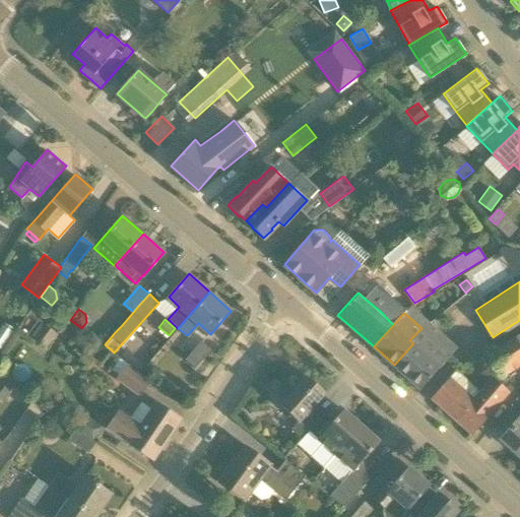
[(413,343),(394,365),(414,384),(419,388),(450,353),(430,335),(437,328),(428,320),(421,328),(409,340),(413,343)]
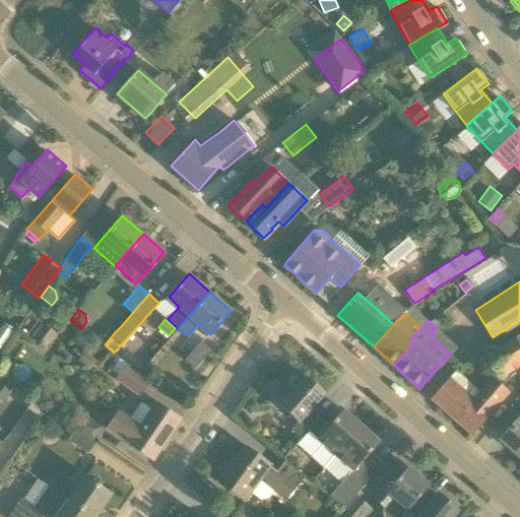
[(0,344),(3,346),(9,325),(0,322),(0,344)]
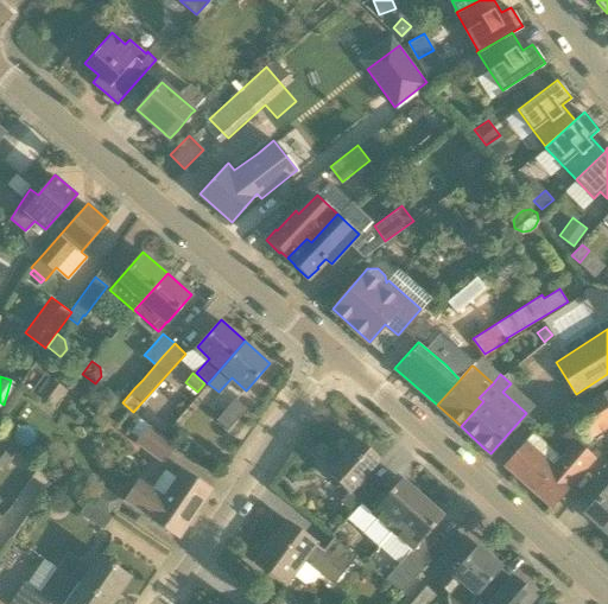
[(57,398),(64,387),(48,376),(36,390),(48,400),(52,394),(57,398)]
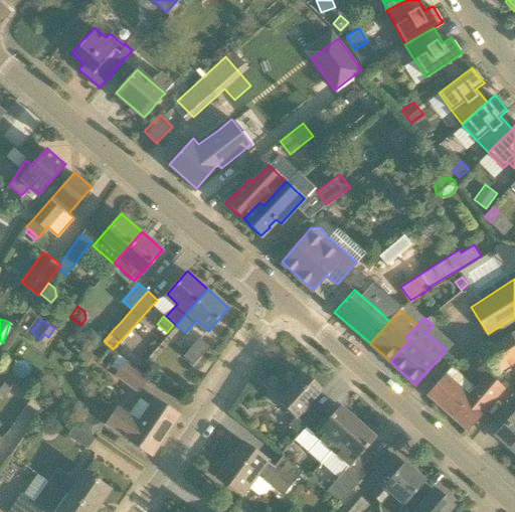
[(98,336),(104,341),(114,329),(108,324),(98,336)]
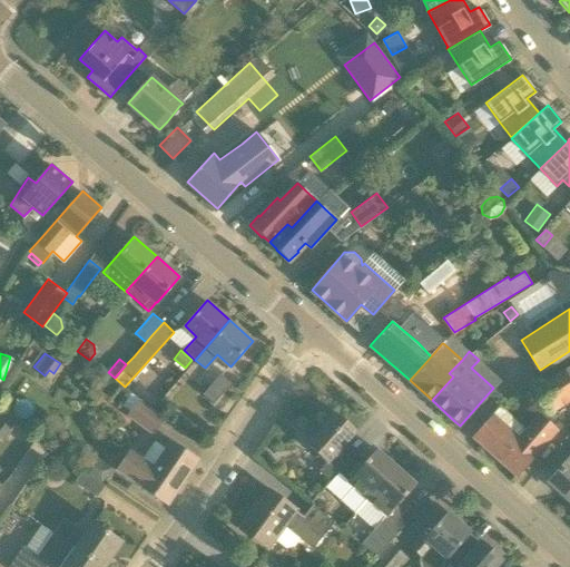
[(569,401),(569,375),(566,369),(534,387),(551,413),(569,401)]
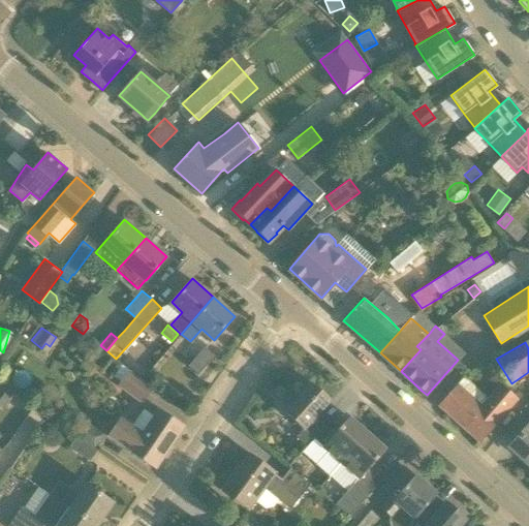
[(188,365),(198,373),(215,354),(205,346),(188,365)]
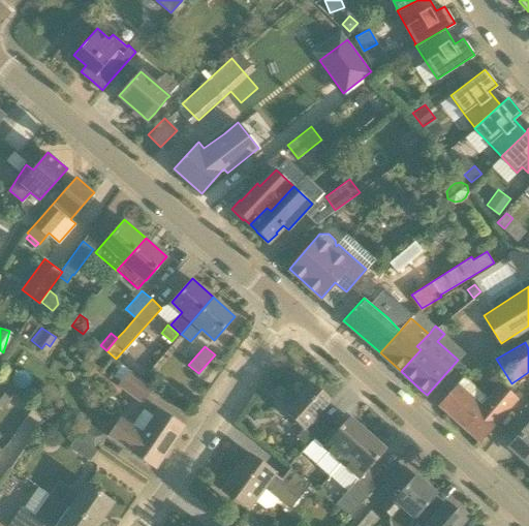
[(122,364),(115,375),(121,379),(128,369),(122,364)]
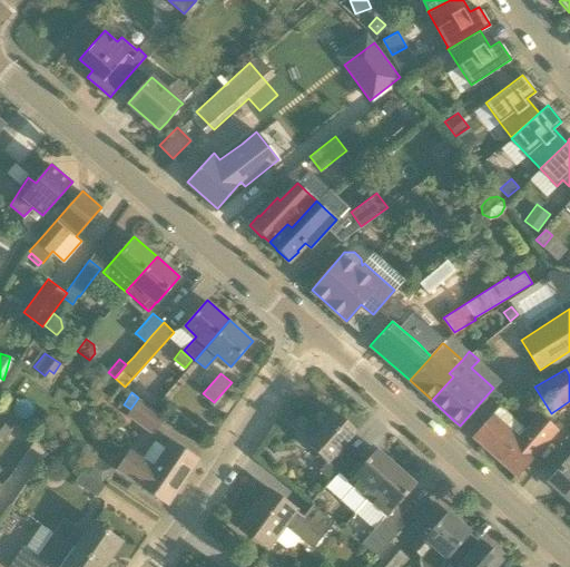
[(153,409),(138,398),(130,409),(127,413),(154,433),(165,418),(153,409)]
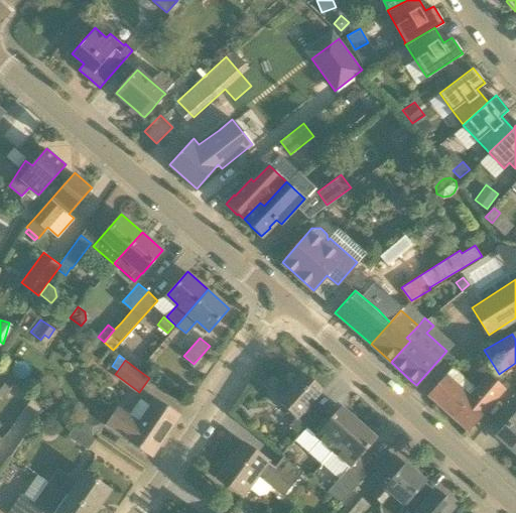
[(446,373),(427,394),(469,430),(506,388),(489,373),(477,386),(453,366),(446,373)]
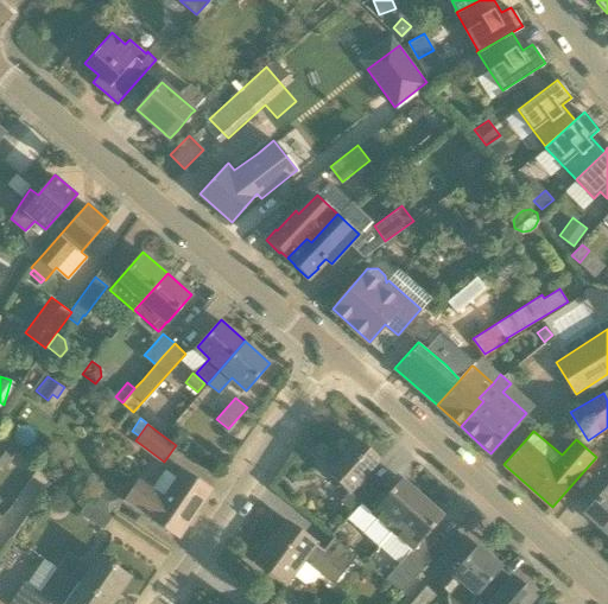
[(359,438),(328,472),(348,491),(340,500),(353,510),(378,482),(367,472),(380,458),(359,438)]
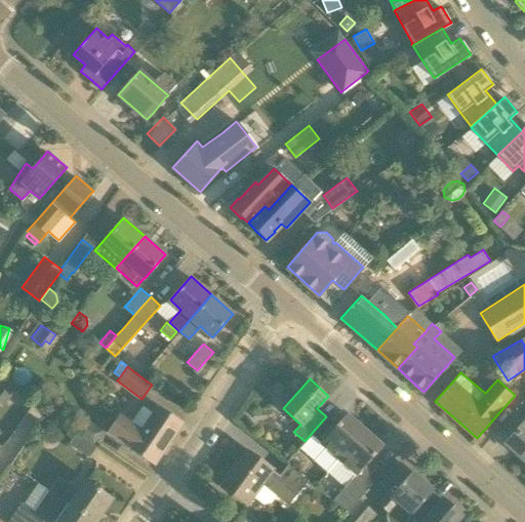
[(0,403),(2,405),(12,389),(1,382),(0,382),(0,403)]
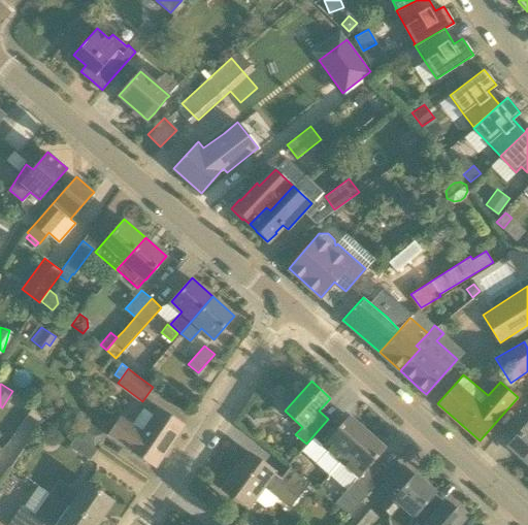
[(39,422),(45,414),(33,405),(27,414),(39,422)]
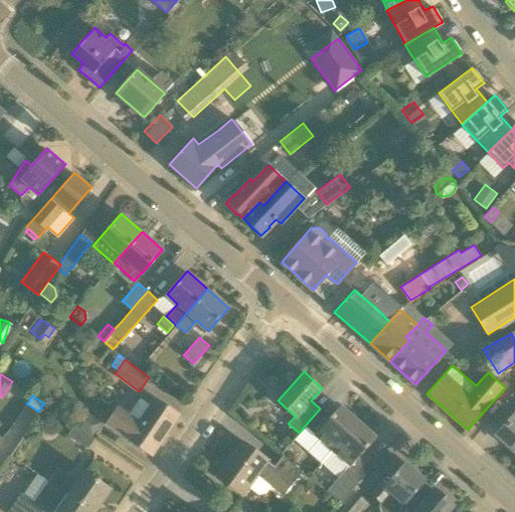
[(152,455),(179,414),(154,397),(150,404),(140,396),(128,413),(117,405),(105,422),(152,455)]
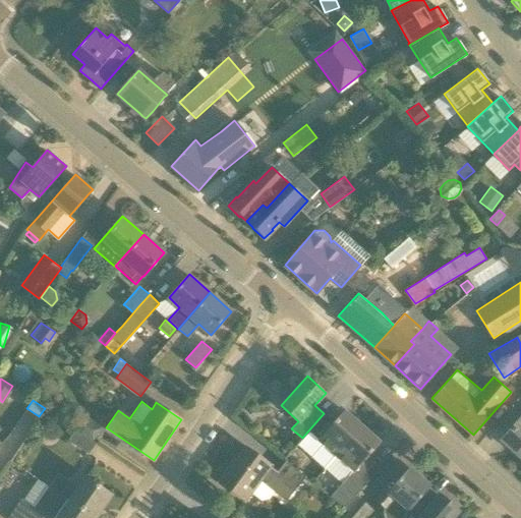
[(302,438),(297,444),(325,467),(328,464),(362,425),(359,423),(344,409),(333,421),(324,413),(302,438)]
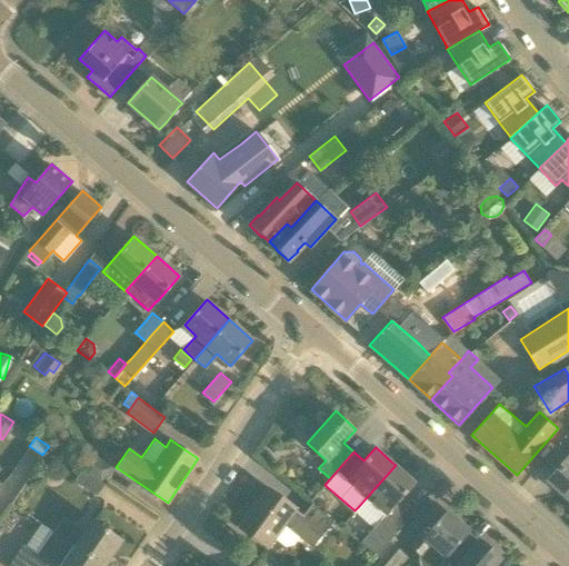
[(568,456),(548,479),(568,498),(568,456)]
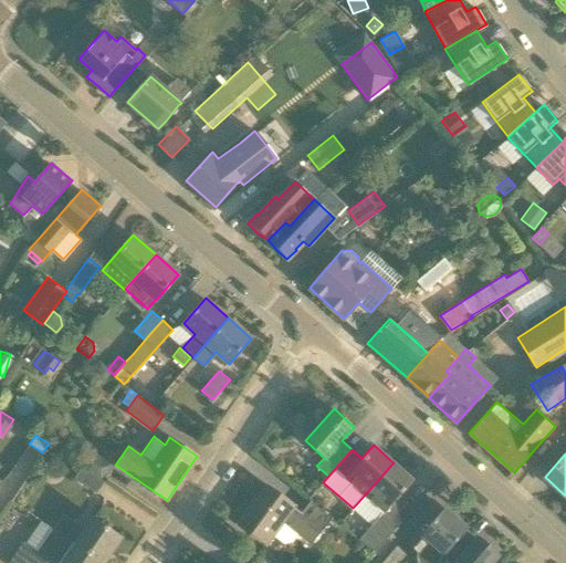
[(394,462),(356,504),(353,508),(371,524),(358,540),(374,552),(387,537),(395,529),(380,517),(413,480),(394,462)]
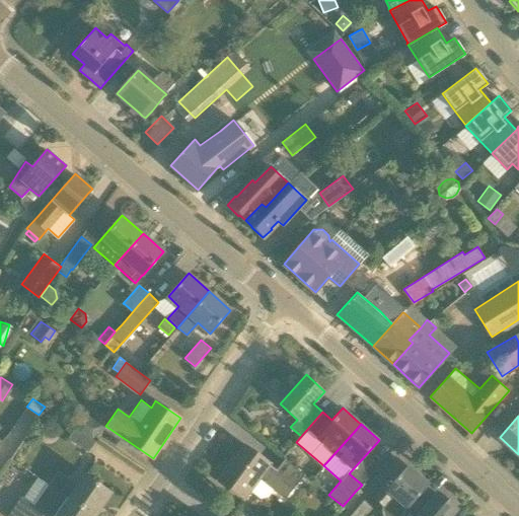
[(88,451),(95,440),(92,437),(77,427),(75,426),(68,437),(88,451)]
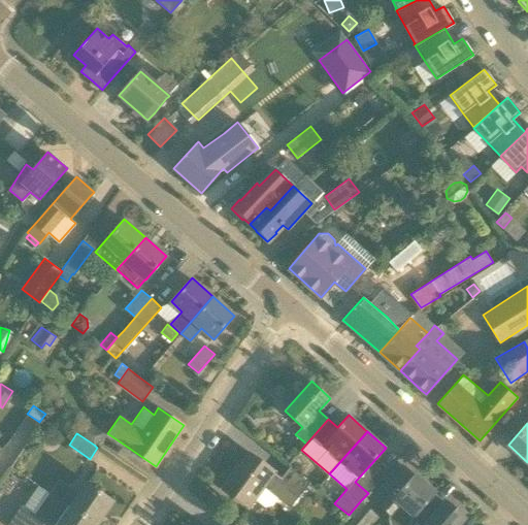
[(273,471),(260,460),(250,453),(235,472),(233,470),(222,487),(248,505),(263,486),(290,506),(309,483),(290,467),(282,478),(273,471)]
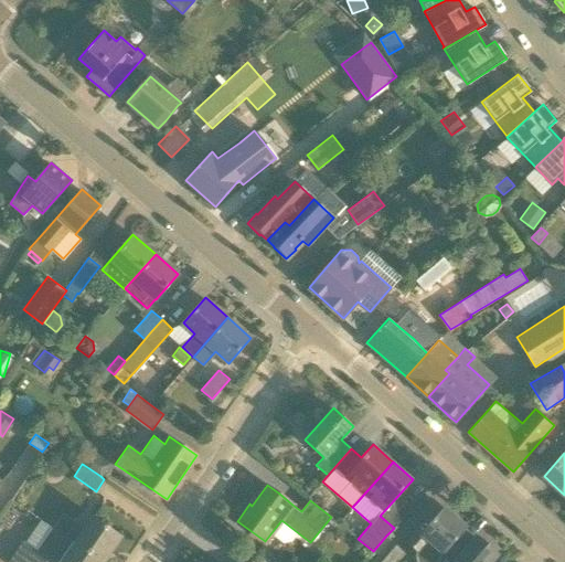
[(452,543),(467,527),(444,507),(432,520),(428,518),(407,542),(415,549),(415,558),(416,561),(436,561),(452,543)]
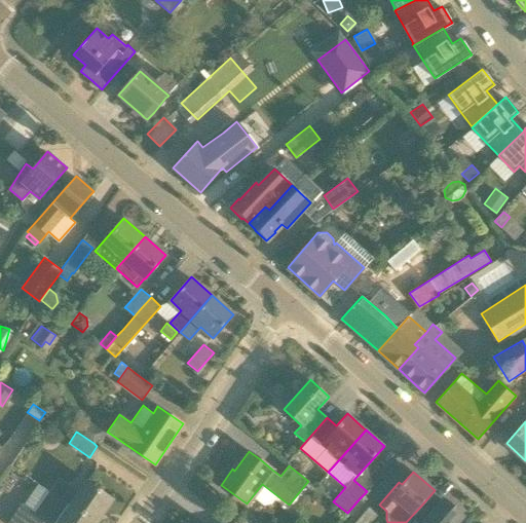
[(112,498),(86,481),(70,505),(96,522),(112,498)]
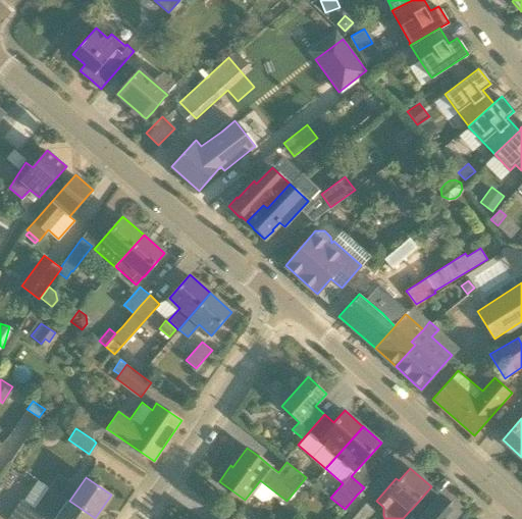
[(18,503),(6,518),(44,518),(46,516),(49,518),(50,518),(94,518),(95,518),(69,501),(48,486),(48,485),(34,508),(23,501),(20,499),(18,503)]
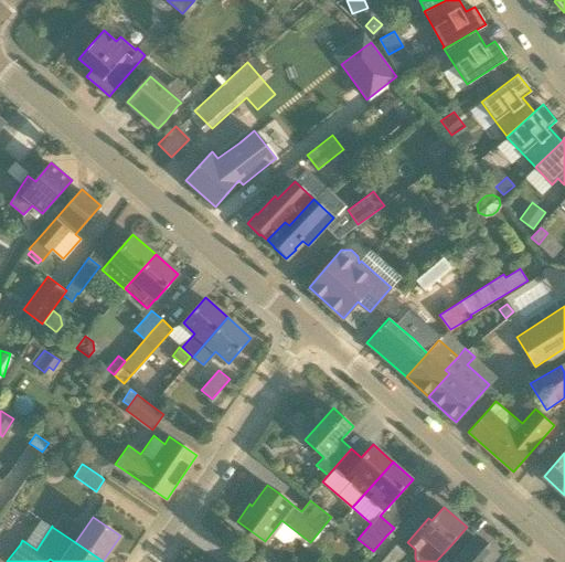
[(373,551),(377,555),(371,561),(388,561),(401,549),(386,536),(373,551)]
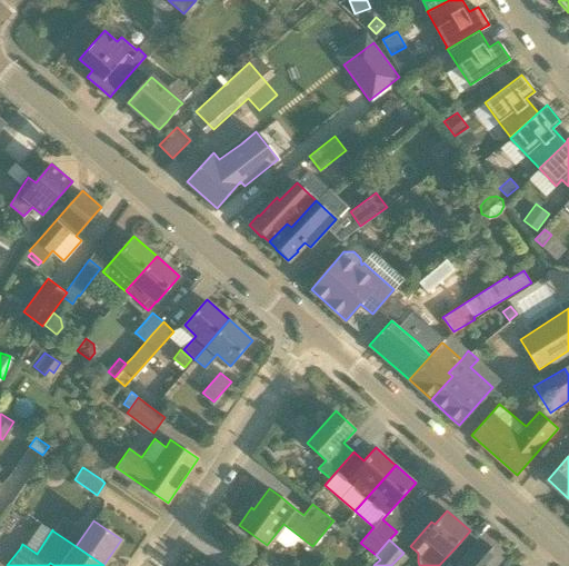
[(439,565),(492,565),(499,559),(500,557),(480,539),(466,556),(457,565),(439,565)]
